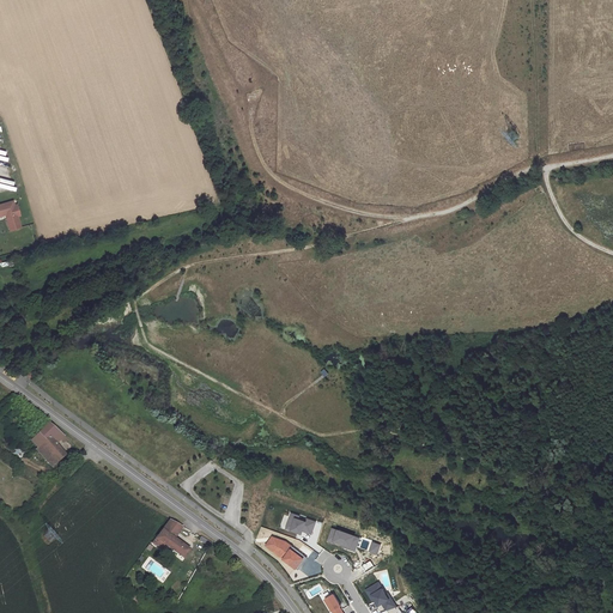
[(11,205),(8,201),(0,202),(0,214),(6,213),(11,229),(22,225),(18,214),(22,213),(18,202),(16,204),(11,205)]
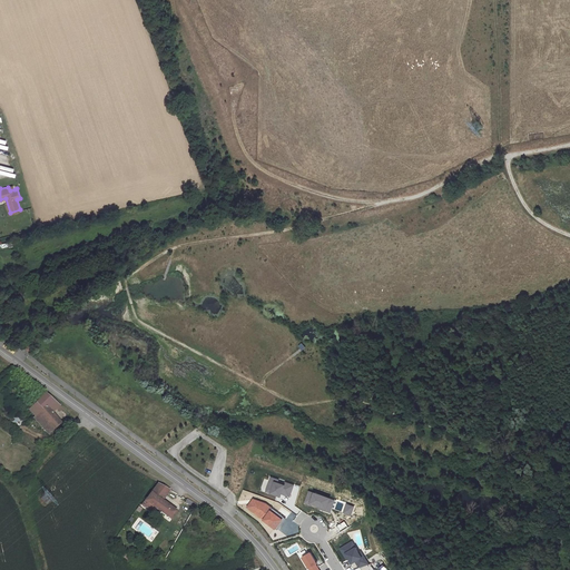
[(52,414),(59,408),(46,395),(29,411),(33,418),(32,419),(48,435),(60,421),(52,414)]
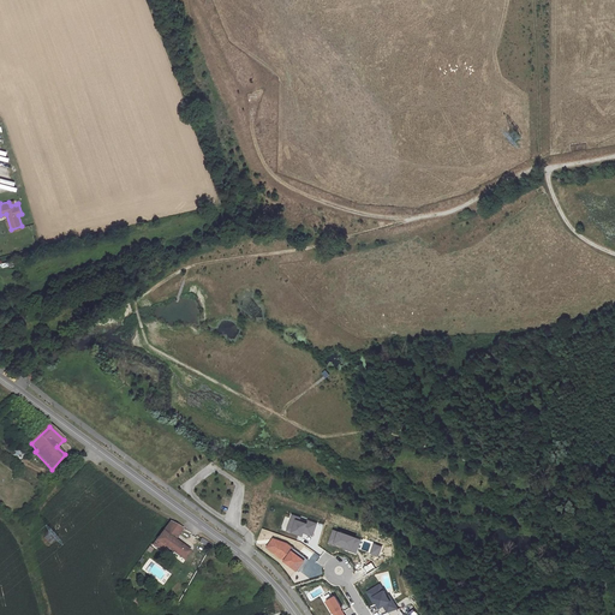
[(18,449),(15,455),(22,460),(25,454),(18,449)]
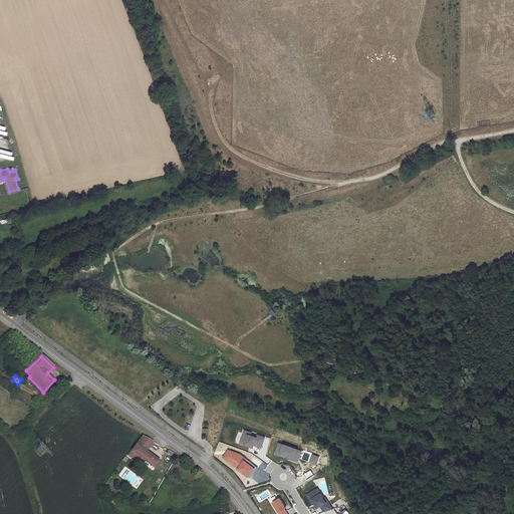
[(249,431),(243,428),(238,441),(251,445),(252,443),(259,445),(263,435),(255,433),(255,435),(249,433),(249,431)]
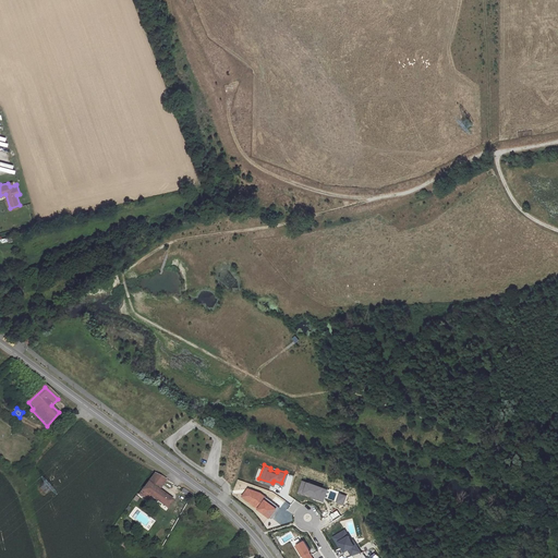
[(165,478),(154,472),(141,490),(165,507),(171,498),(158,489),(165,478)]
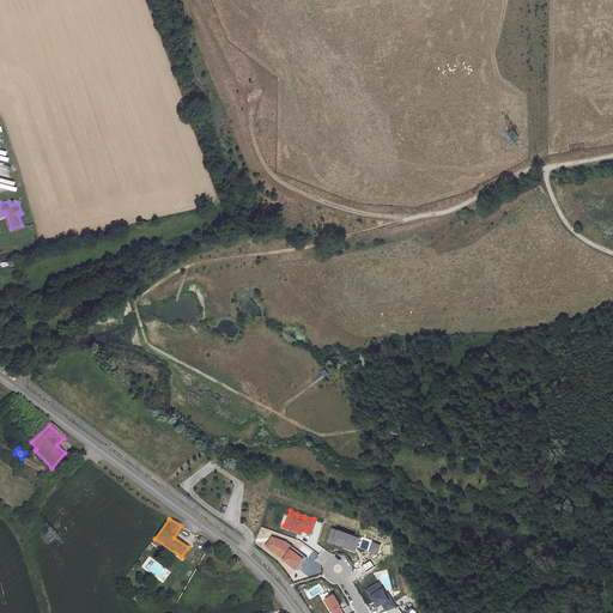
[(339,528),(338,529),(333,527),(329,538),(335,540),(335,539),(346,544),(351,545),(354,534),(339,528)]
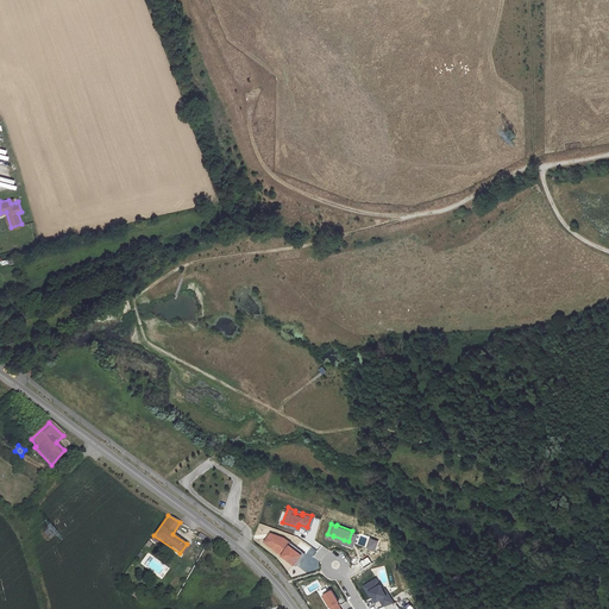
[(349,541),(344,540),(344,542),(352,546),(357,532),(352,531),(349,541)]
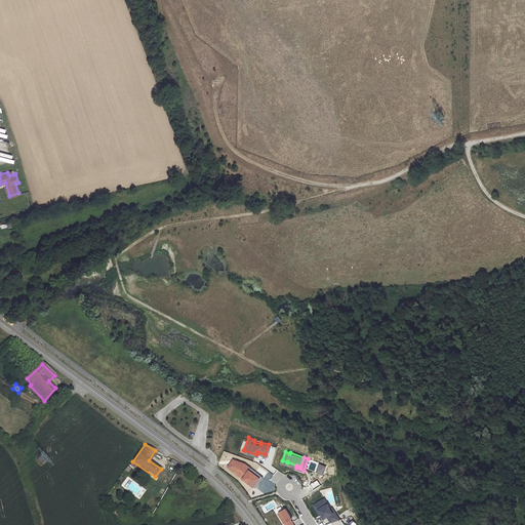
[(232,458),(230,462),(229,461),(225,469),(252,484),(258,473),(243,461),(232,458)]
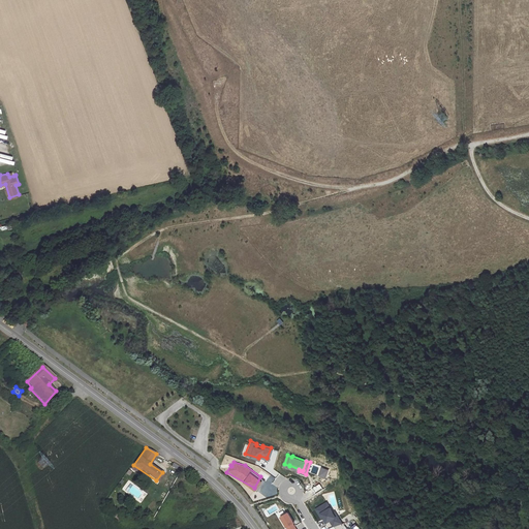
[(324,475),(327,468),(320,466),(318,473),(324,475)]
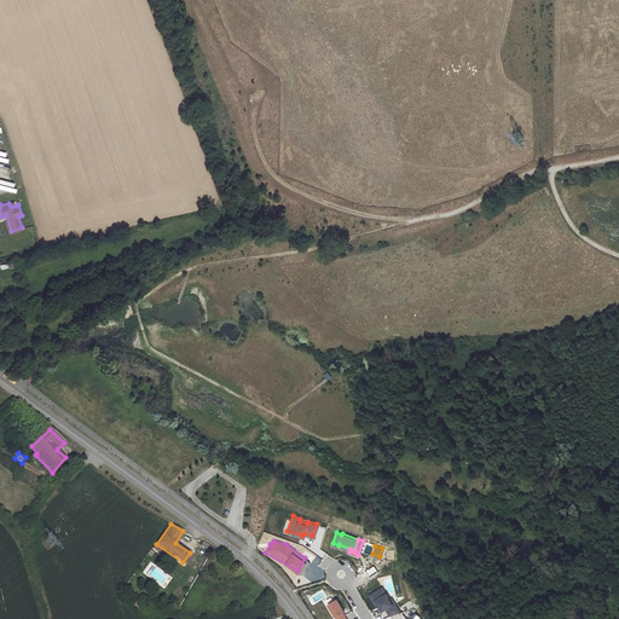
[(305,557),(298,571),(301,573),(308,560),(305,557)]
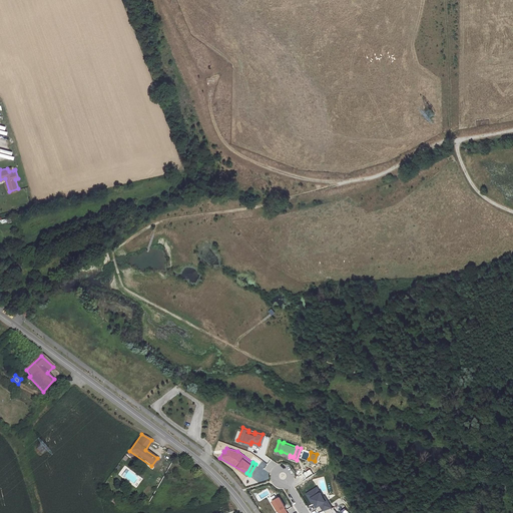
[(307,480),(314,475),(310,469),(303,473),(307,480)]
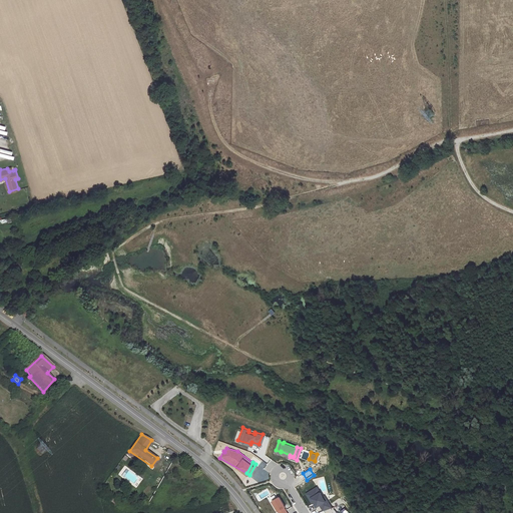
[(123,475),(134,483),(137,478),(126,470),(123,475)]
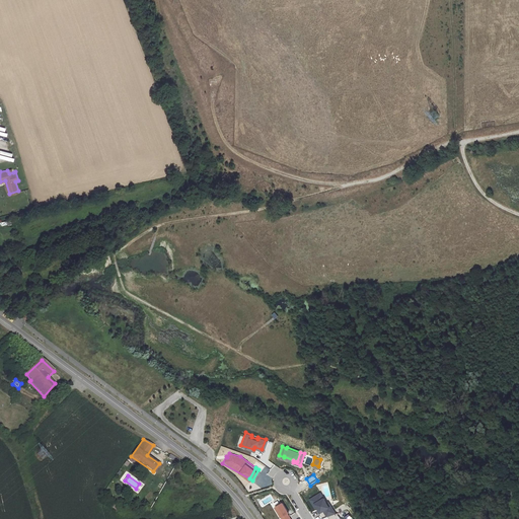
[(332,511),(328,504),(326,505),(324,501),(317,491),(310,496),(307,498),(310,503),(313,502),(316,506),(319,510),(322,509),(325,514),(326,514),(329,518),(342,518),(341,518),(334,511),(332,511)]
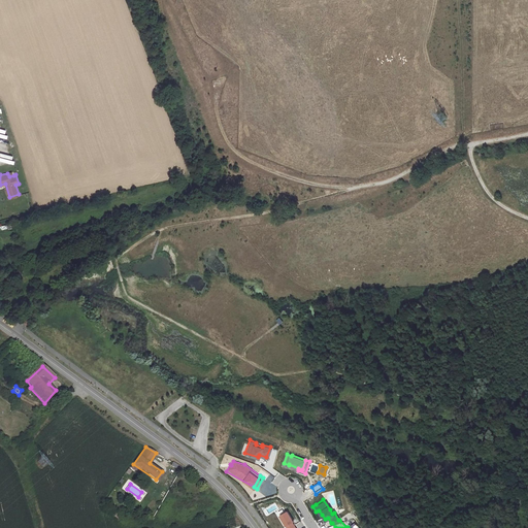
[(295,527),(291,520),(292,519),(286,509),(283,512),(278,514),(287,527),(295,527)]
